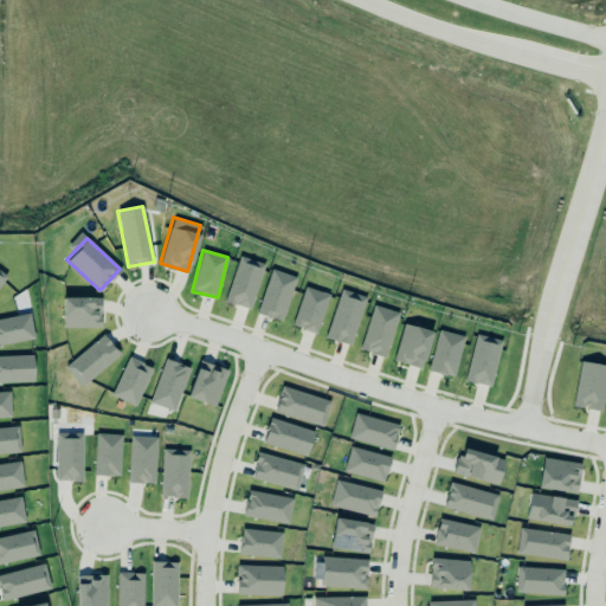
[(263,263),(237,257),(227,303),(252,309),(263,263)]
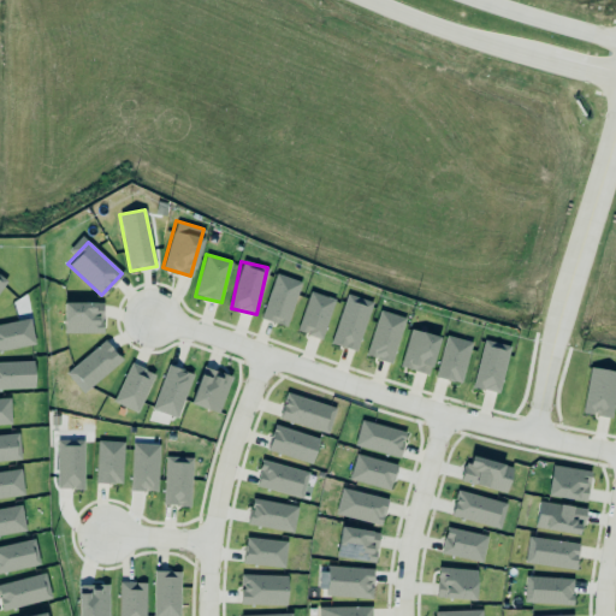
[(261,319),(288,327),(301,282),(276,273),(261,319)]
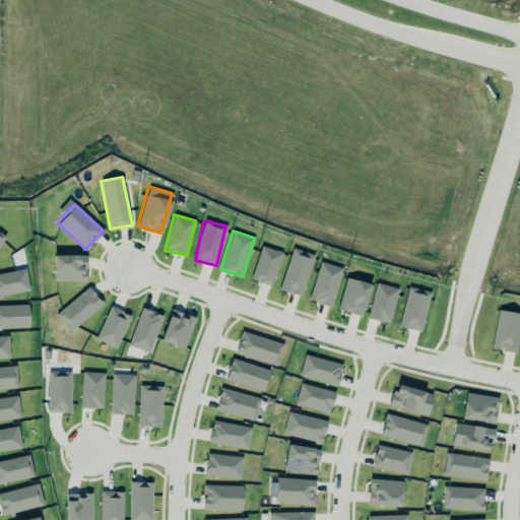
[(271,286),(283,253),(262,246),(250,279),(271,286)]
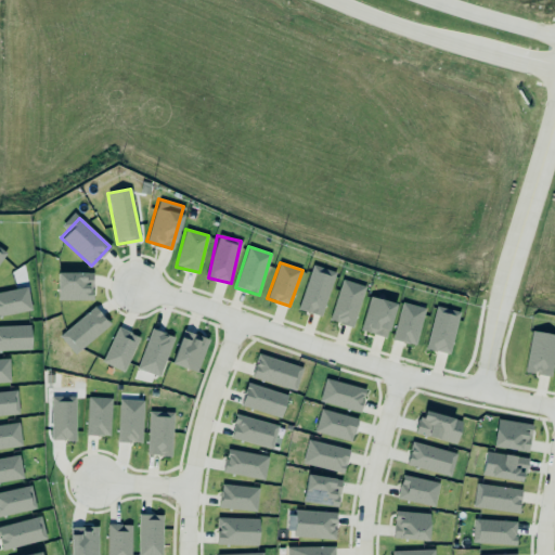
[(298,310),(321,317),(335,272),(312,265),(298,310)]
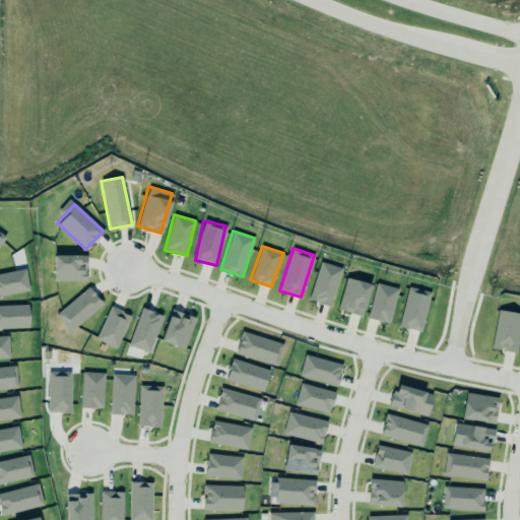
[(86,255),(53,256),(54,281),(87,281),(86,255)]
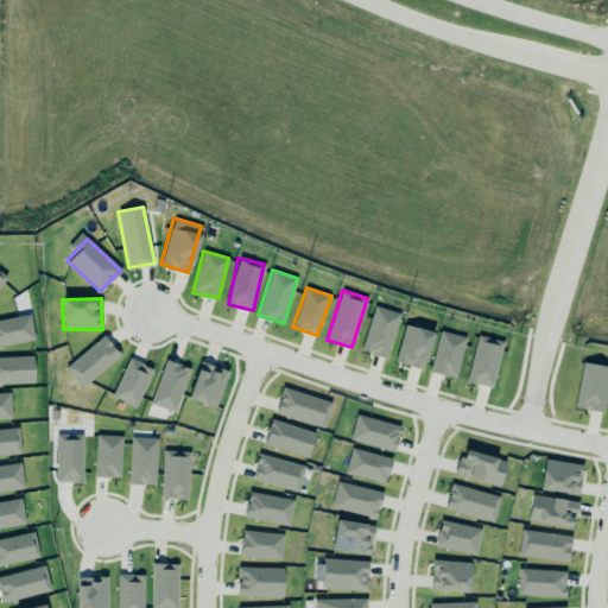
[(386,359),(400,315),(375,306),(361,350),(386,359)]
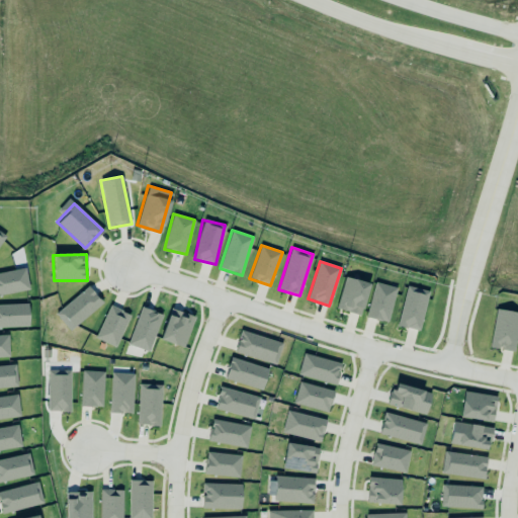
[(0,294),(29,289),(25,267),(0,272),(0,294)]
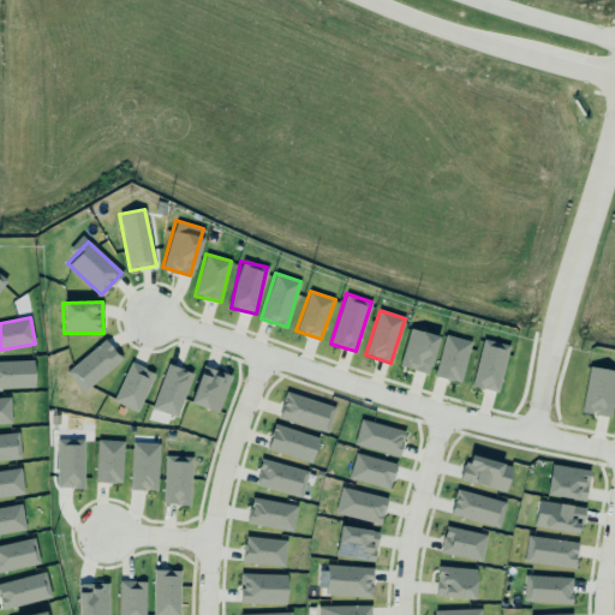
[(408,327),(398,364),(429,374),(440,338),(436,336),(439,332),(419,326),(408,327)]
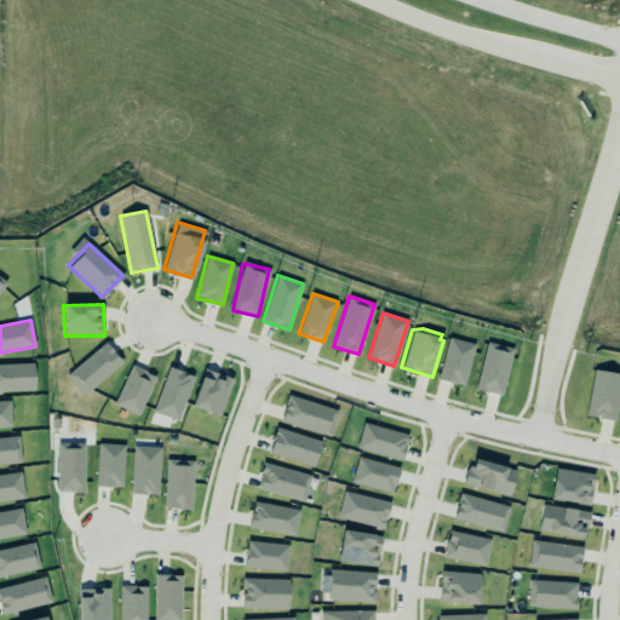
[(475,344),(448,338),(438,379),(464,385),(475,344)]
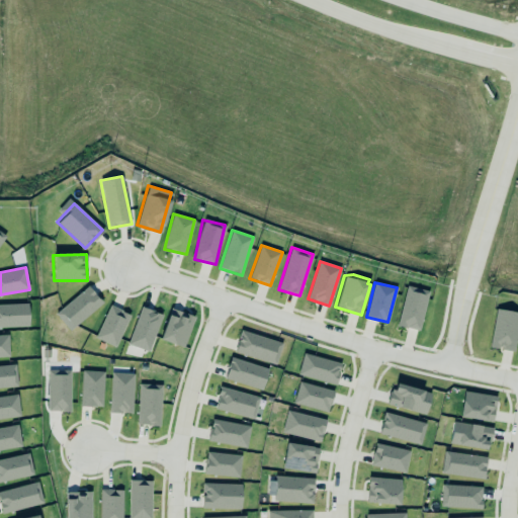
[(397,324),(418,330),(428,291),(407,285),(397,324)]
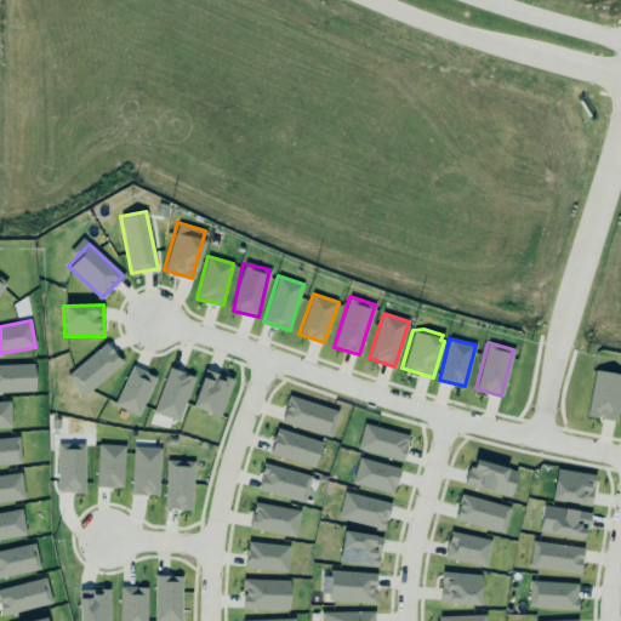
[(81,396),(124,366),(108,345),(66,374),(81,396)]
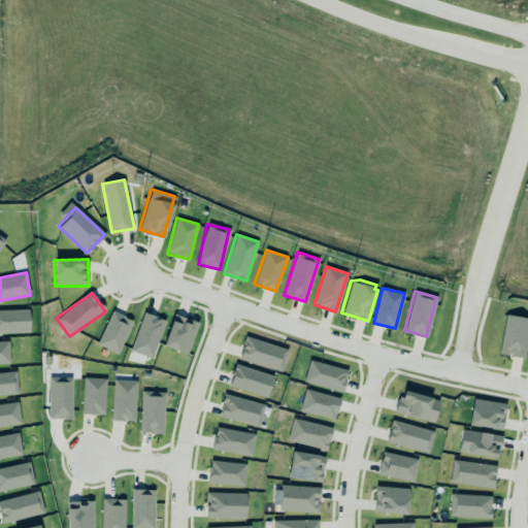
[(0,309),(0,333),(29,333),(28,309),(0,309)]
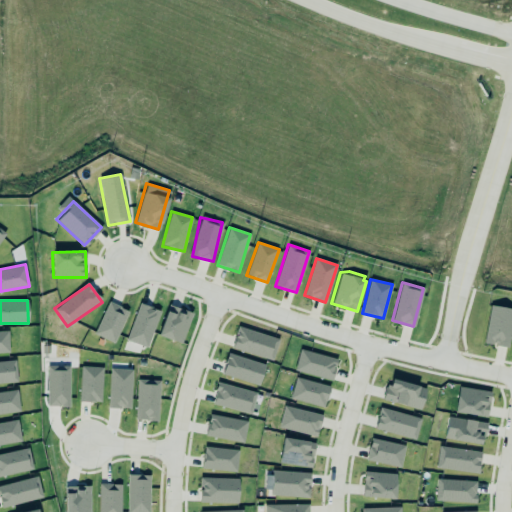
[(94,334),(114,343),(129,311),(109,302),(94,334)]
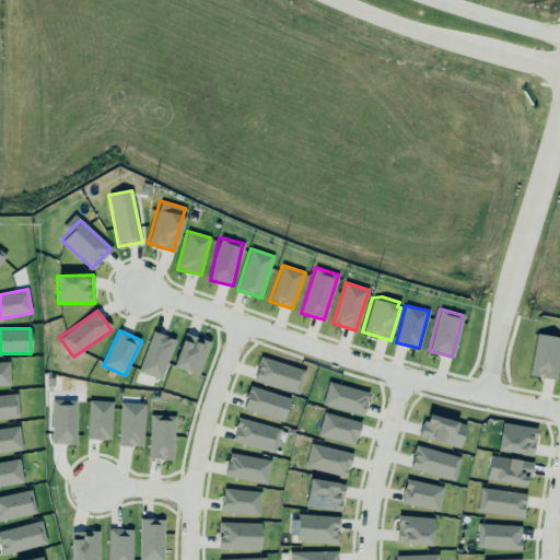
[(556,377),(559,350),(559,336),(535,331),(527,373),(556,377)]
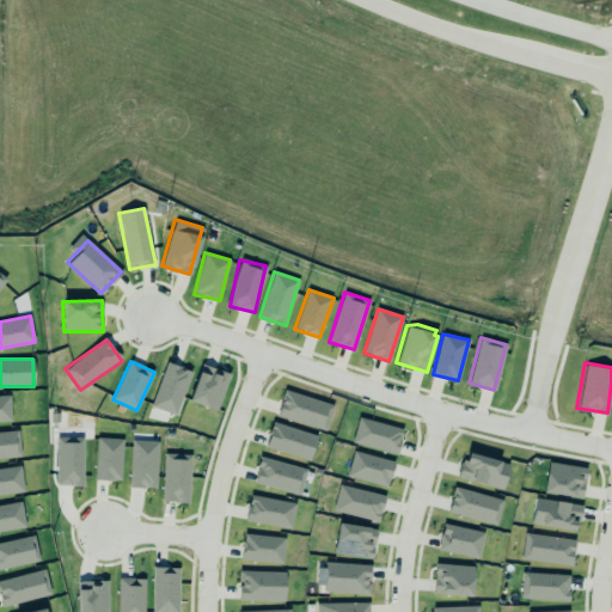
[(177,416),(191,372),(166,363),(148,416),(166,422),(170,414),(177,416)]
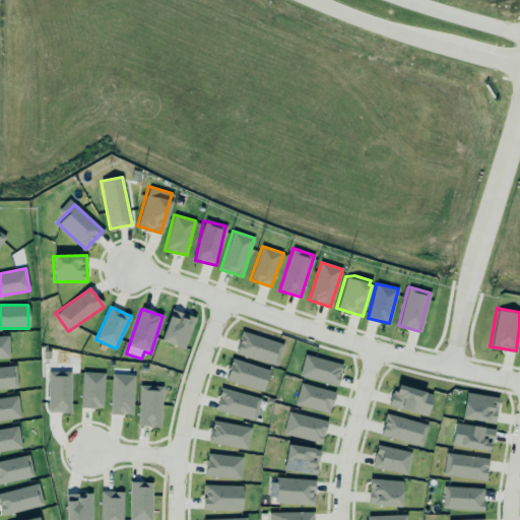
[(160,340),(184,349),(195,318),(172,310),(160,340)]
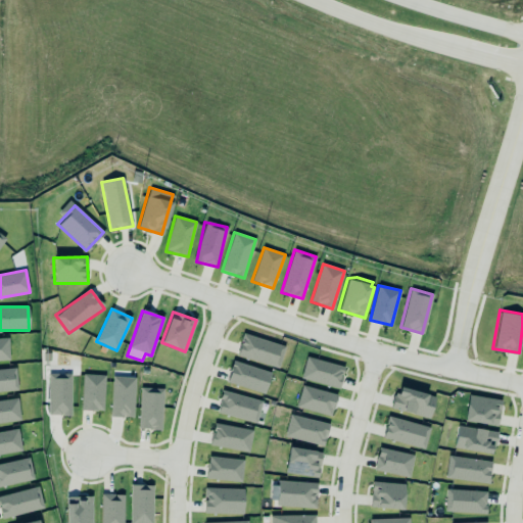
[(279,368),(285,346),(243,334),(237,355),(279,368)]
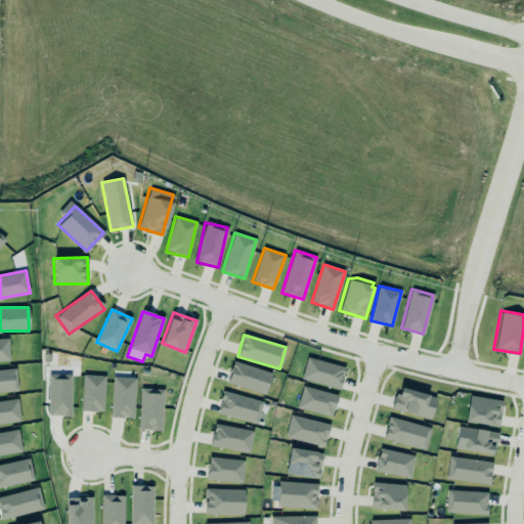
[(0,361),(8,361),(8,339),(0,339),(0,361)]
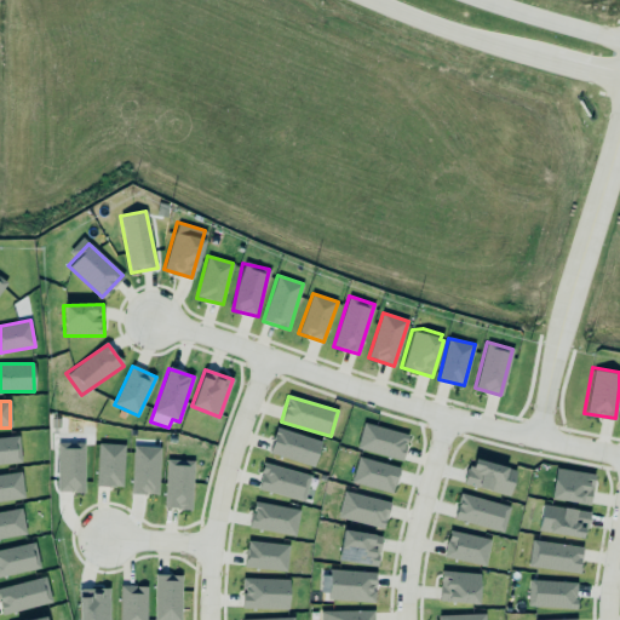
[(408,435),(363,423),(356,448),(402,460),(408,435)]
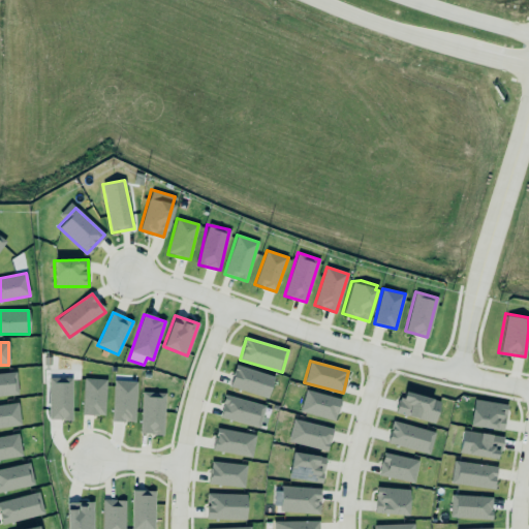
[(229,385),(268,398),(274,377),(236,365),(229,385)]
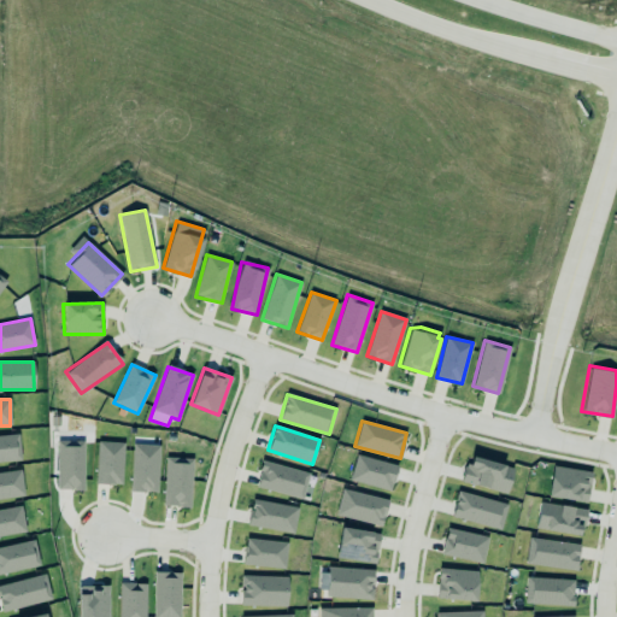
[(0,435),(0,462),(19,462),(18,435),(0,435)]
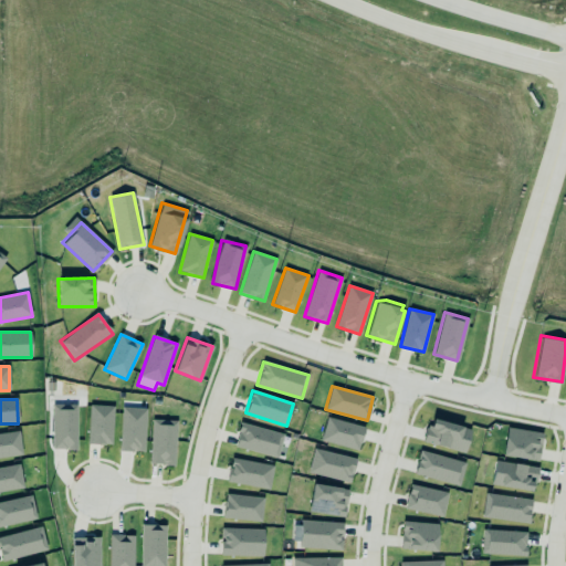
[(53,405),(52,449),(76,450),(77,405),(53,405)]
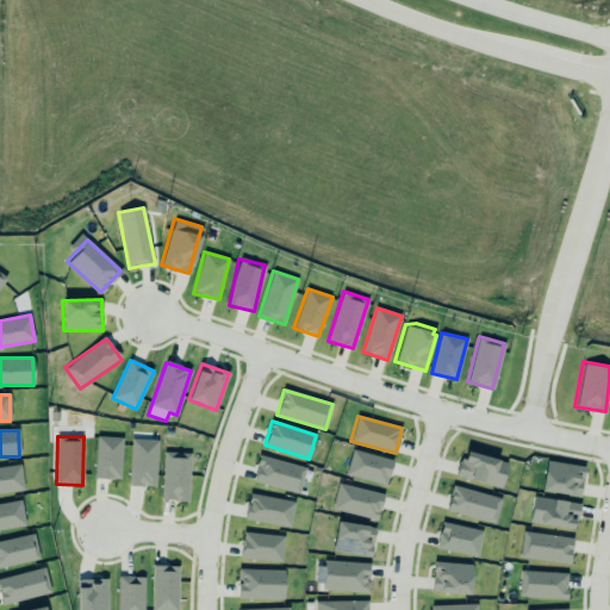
[(123,437),(97,436),(95,478),(122,479),(123,437)]
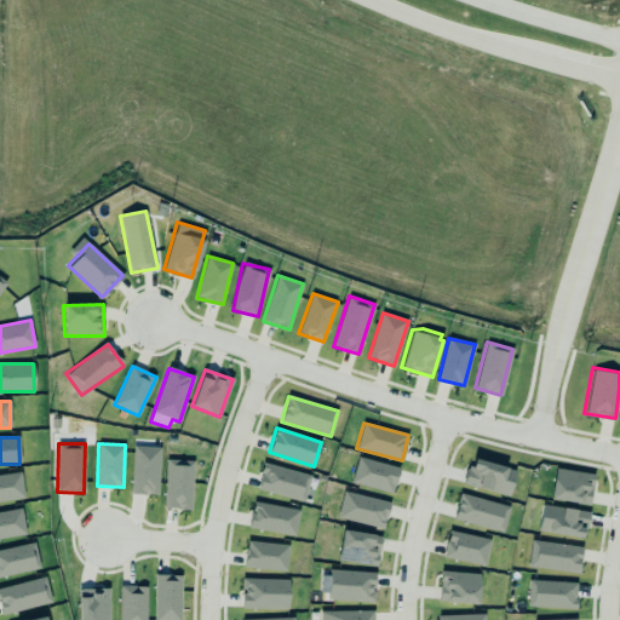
[(159,494),(160,447),(133,446),(132,493),(159,494)]
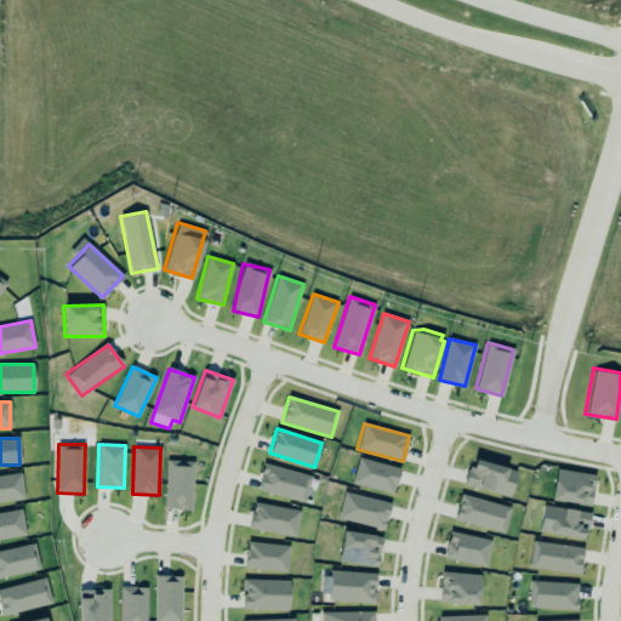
[(358,455),(398,467),(391,493),(351,480),(358,455)]
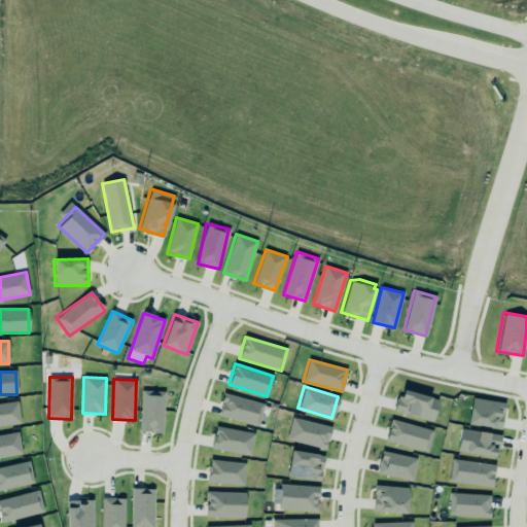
[(402,386),(430,394),(429,397),(436,399),(430,421),(392,411),(396,394),(400,395),(402,386)]
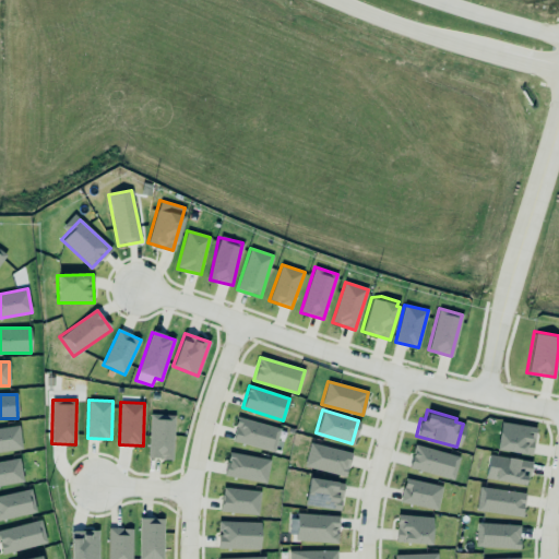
[(173,460),(175,415),(150,414),(149,459),(173,460)]
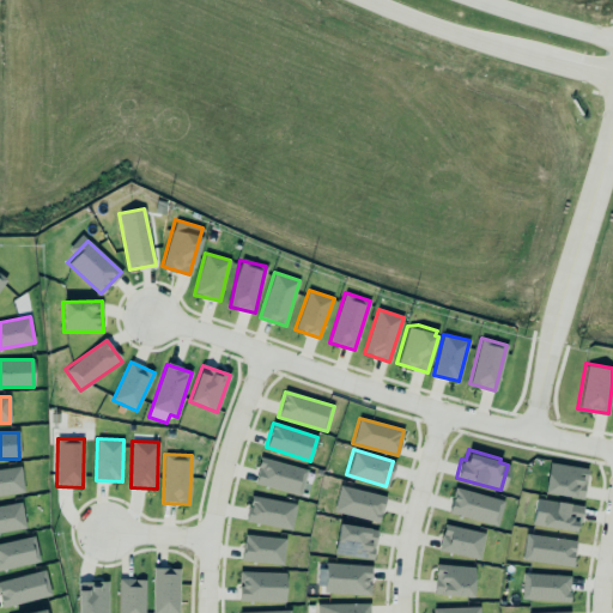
[(254,484),(301,496),(308,469),(261,457),(254,484)]
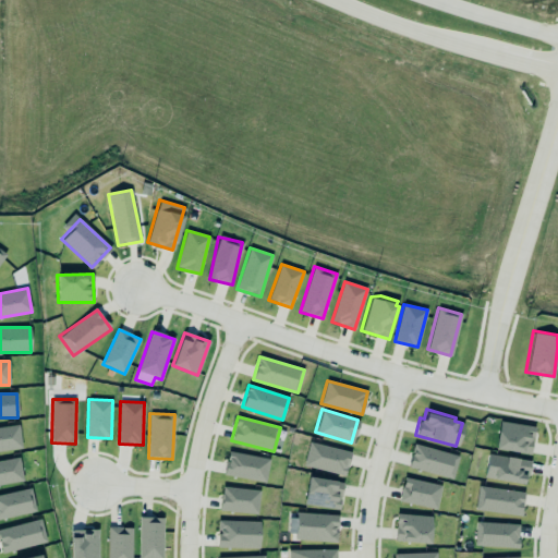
[(496,450),(531,455),(534,425),(499,422),(496,450)]
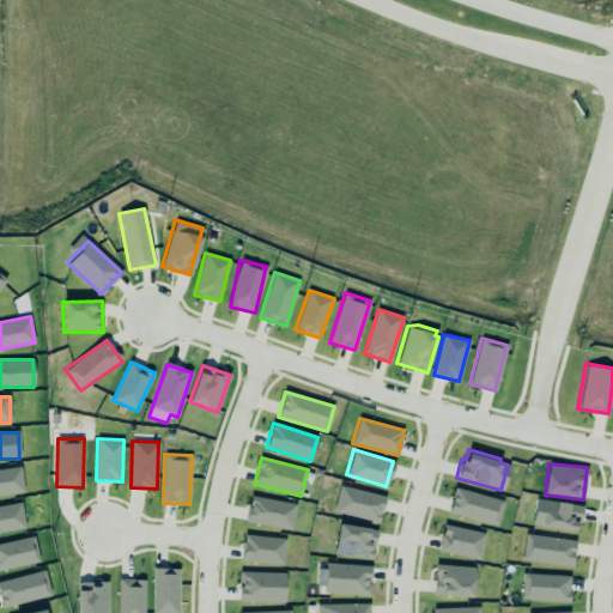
[(0,467),(0,492),(23,489),(18,465),(0,467)]
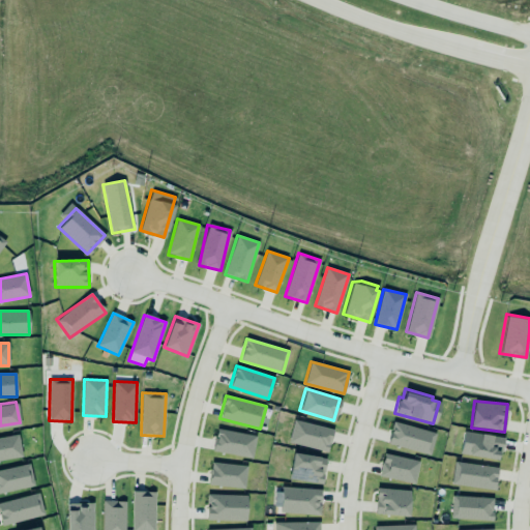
[(333,429),(293,421),(289,444),(329,451),(333,429)]
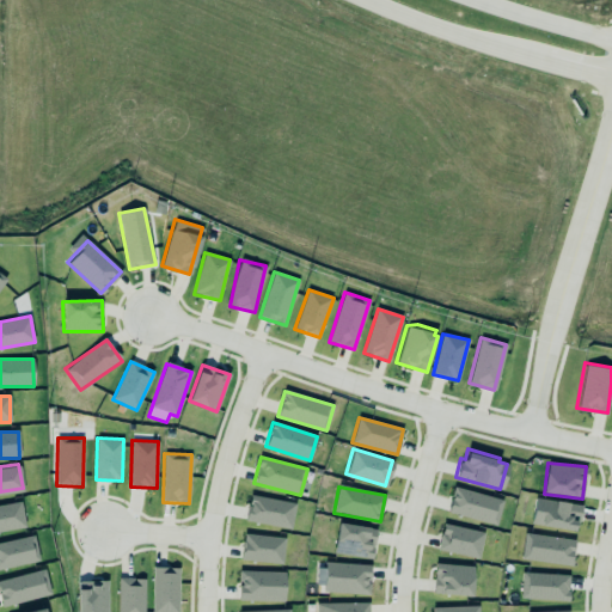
[(497,525),(503,500),(454,487),(448,512),(497,525)]
